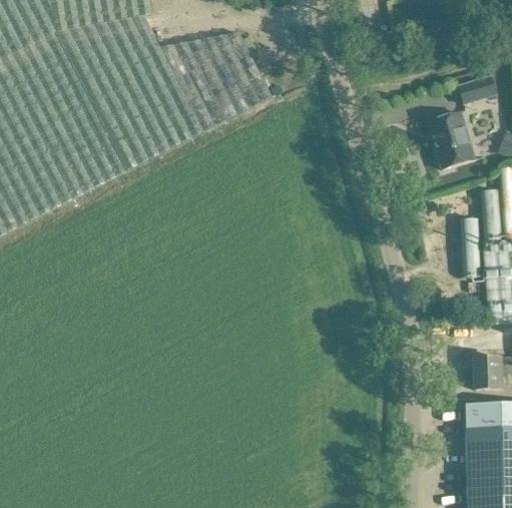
[(0,233),(272,95),(238,30),(159,45),(143,13),(151,12),(149,0),(0,0),(0,233)]
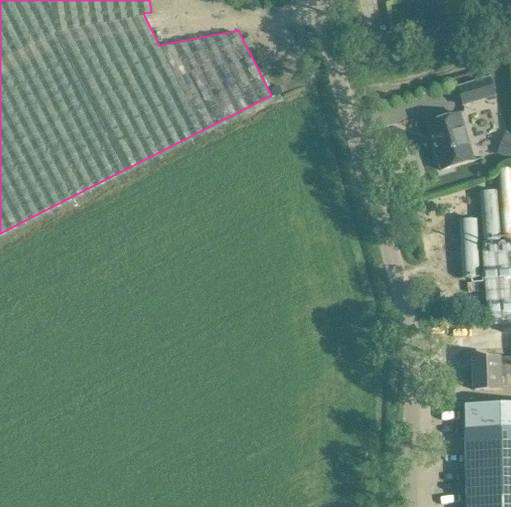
[(457,84),(462,101),(494,92),(488,75),(457,84)]
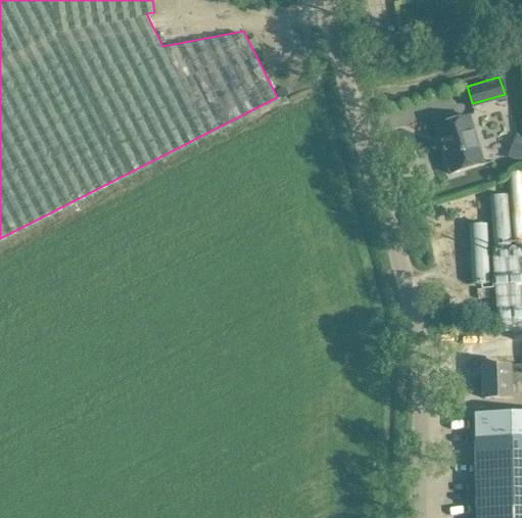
[(469,112),(438,122),(445,146),(442,147),(449,171),(483,160),(469,112)]
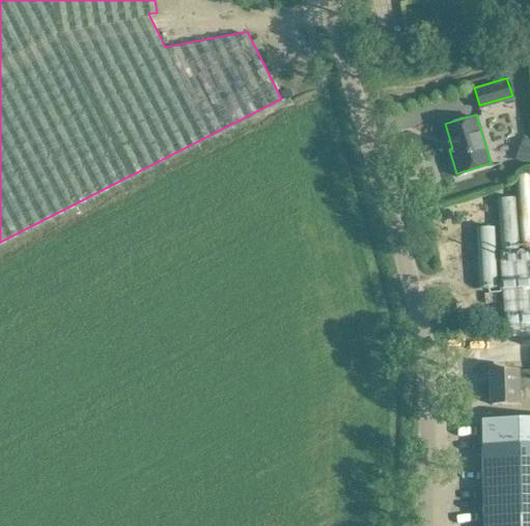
[(529,247),(498,250),(505,334),(529,332),(529,247)]
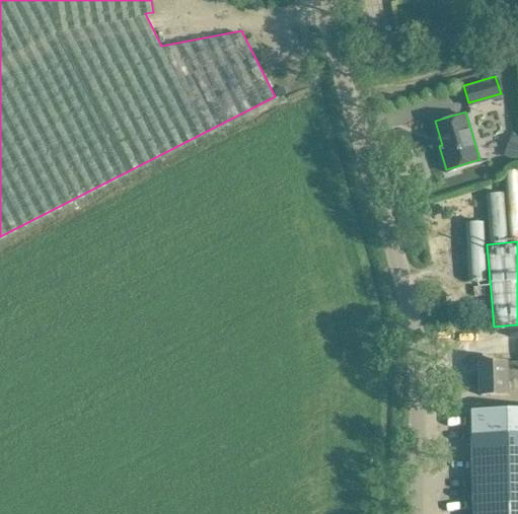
[(517,359),(478,361),(479,392),(507,391),(506,375),(517,374),(517,359)]
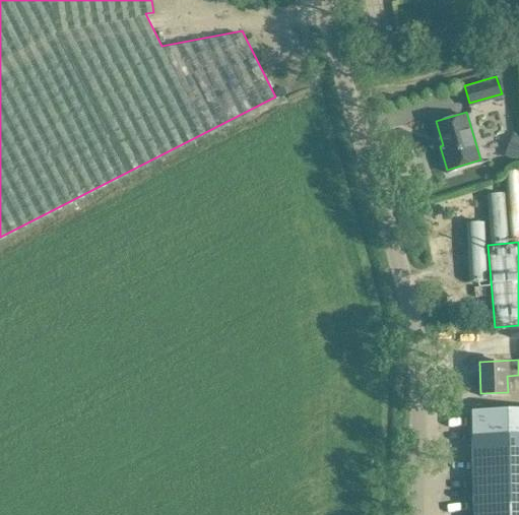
[(518,514),(518,406),(471,408),(472,514),(518,514)]
